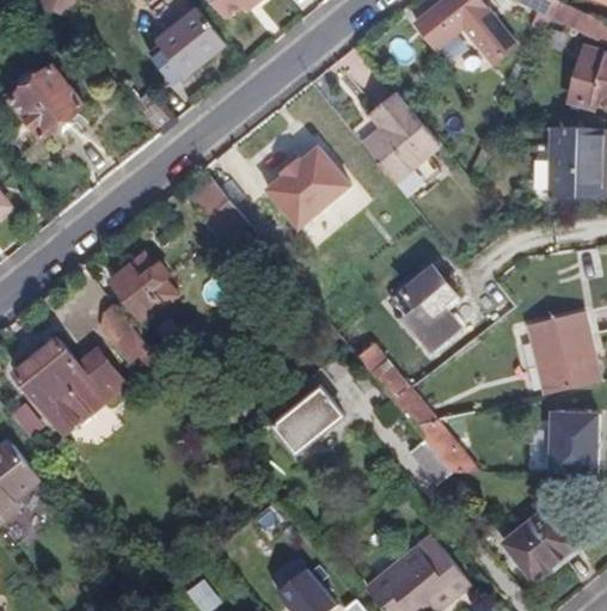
[(38,0),(37,6),(66,16),(71,0),(38,0)]
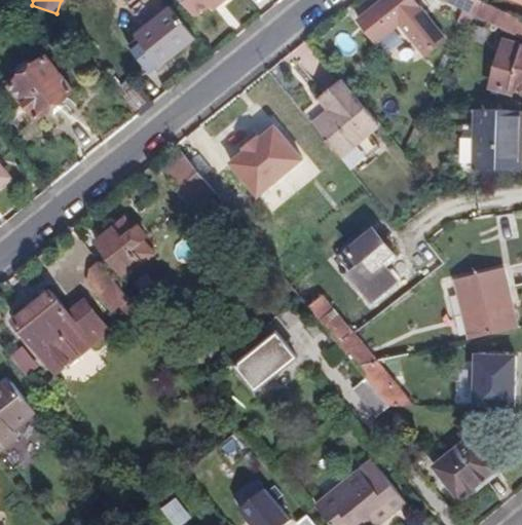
[(182,0),(194,15),(210,3),(213,0),(221,0),(182,0)]
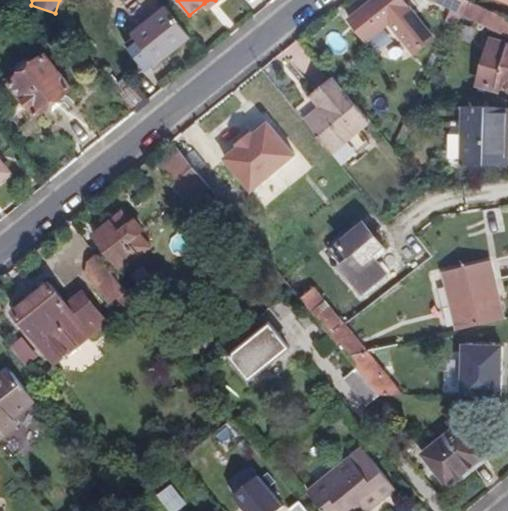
[(430,36),(401,0),(370,0),(347,19),(364,39),(387,22),(411,50),(430,36)]
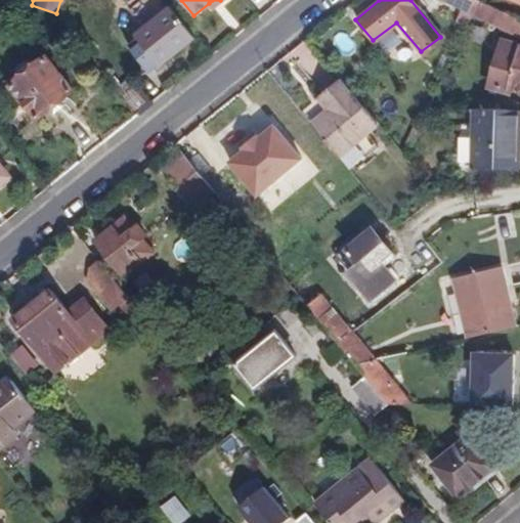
[(442,0),(458,7),(452,18),(465,24),(471,13),(477,0),(442,0)]
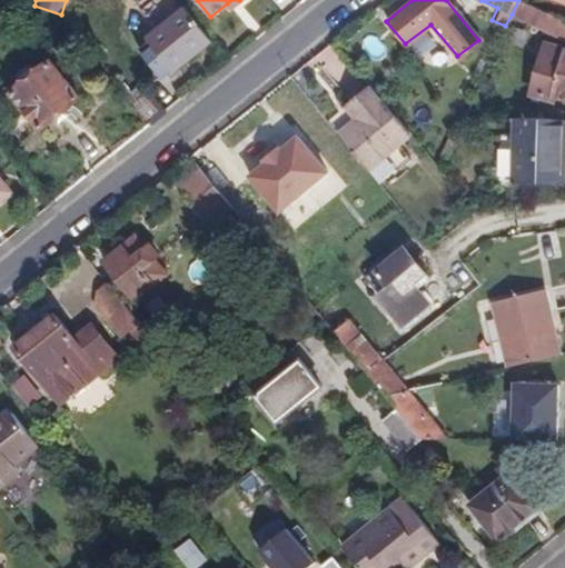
[(564,20),(522,0),(518,0),(512,15),(564,39),(564,20)]
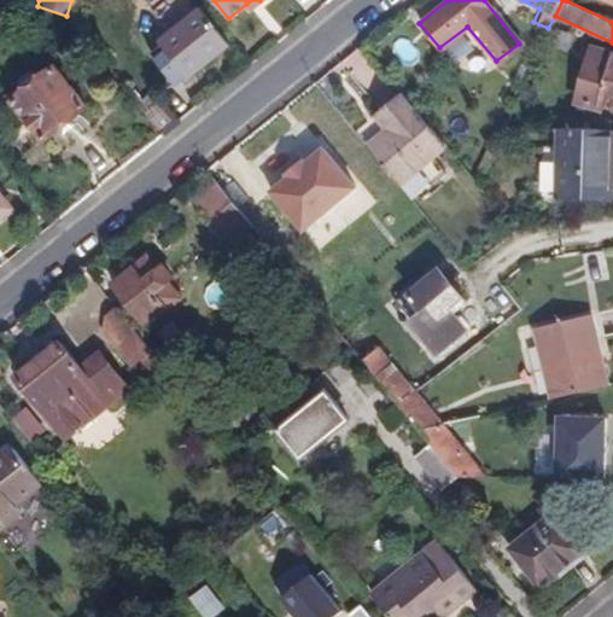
[(229,45),(199,7),(159,39),(159,40),(145,52),(173,87),(188,75),(190,76),(229,45)]
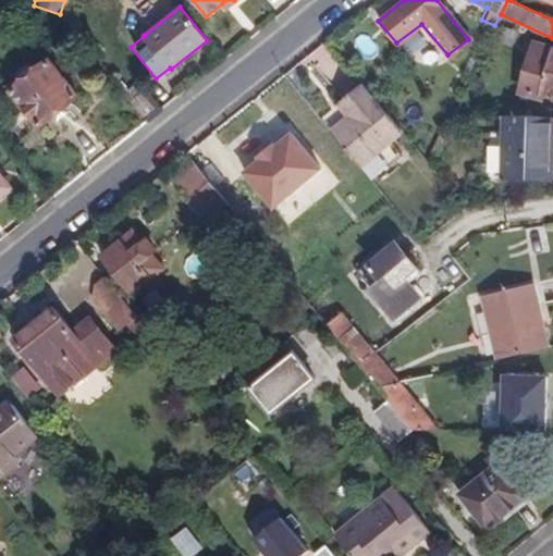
[(529,48),(518,86),(517,90),(539,97),(541,91),(552,95),(552,49),(551,53),(529,48)]
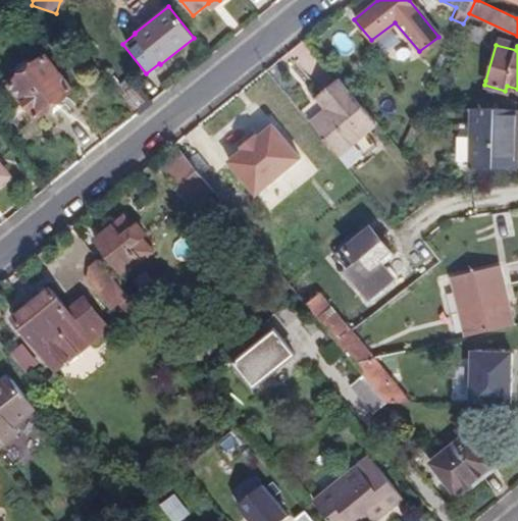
[(20,76),(8,86),(33,116),(70,88),(46,56),(33,66),(28,60),(16,70),(20,76)]
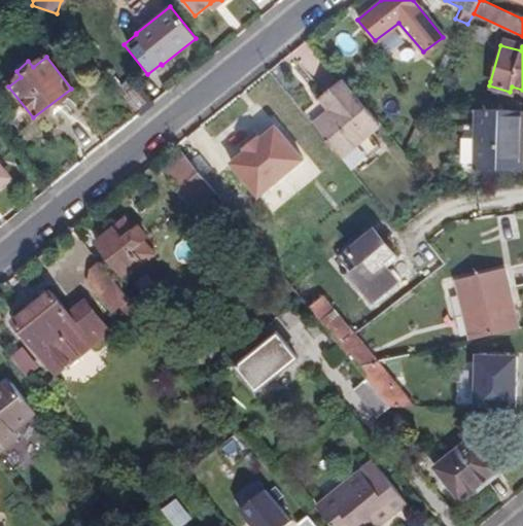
[(329,111),(311,128),(336,158),(376,124),(339,77),(316,96),(329,111)]
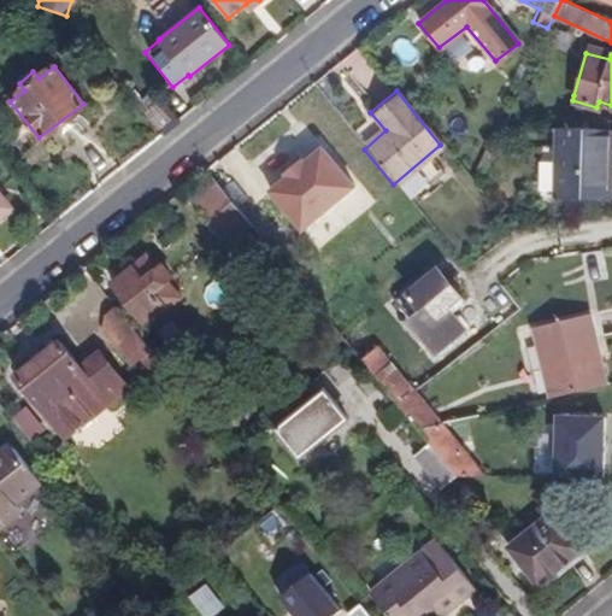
[(39,138),(10,101),(0,110),(0,123),(23,151),(39,138)]
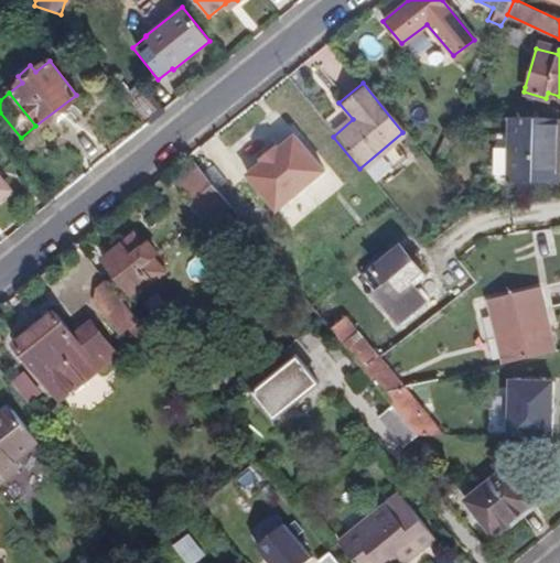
[(559,116),(506,116),(505,179),(559,179),(559,116)]
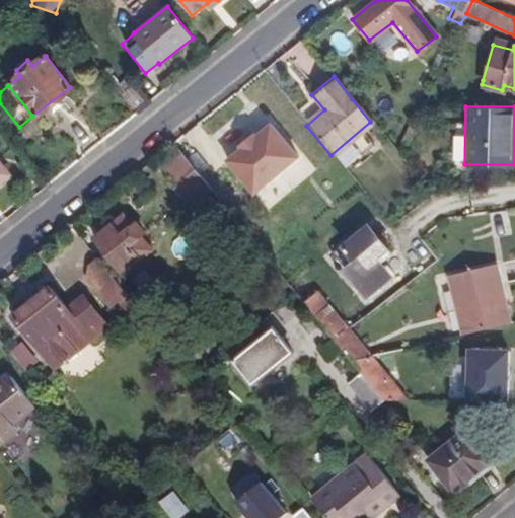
[(239,203),(295,157),(268,124),(253,136),(251,134),(233,149),(234,151),(212,169),(239,203)]
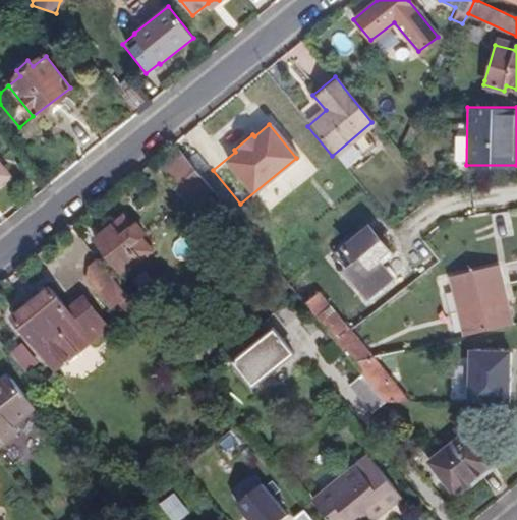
[(178,151),(159,167),(190,205),(210,188),(178,151)]
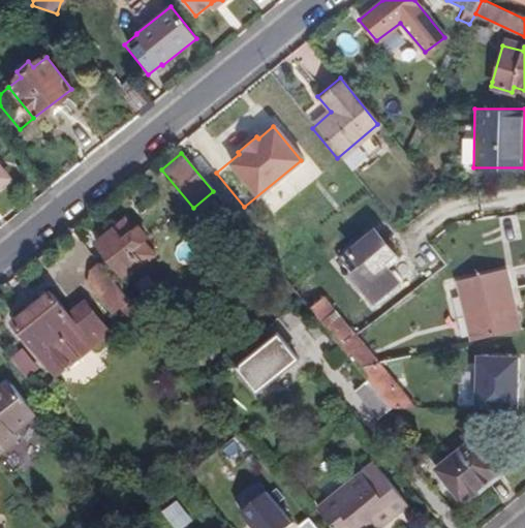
[(133,233),(124,220),(95,243),(121,275),(134,264),(136,265),(150,253),(141,244),(146,239),(136,229),(133,233)]
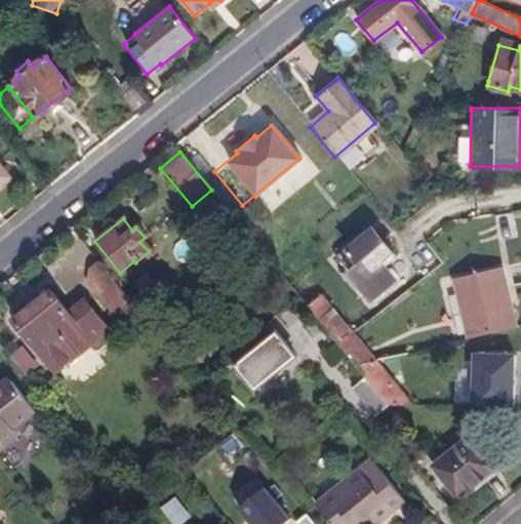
[(394,263),(367,230),(342,249),(351,262),(342,269),(353,283),(363,275),(370,284),(377,286),(383,281),(382,273),(394,263)]
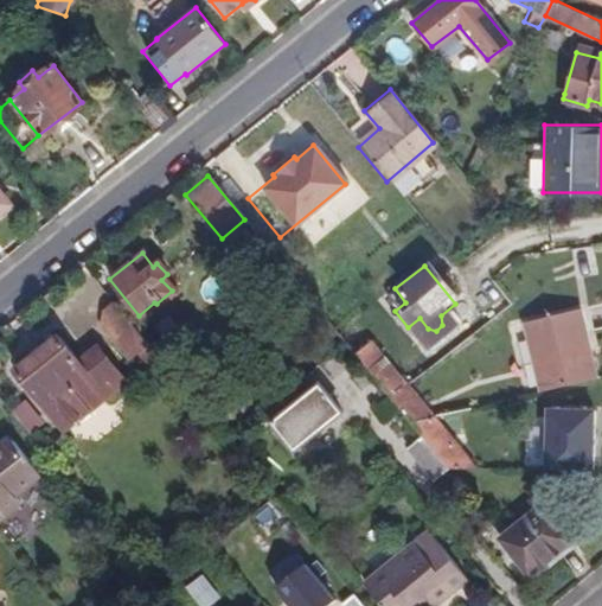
[(542,391),(594,378),(577,310),(524,323),(542,391)]
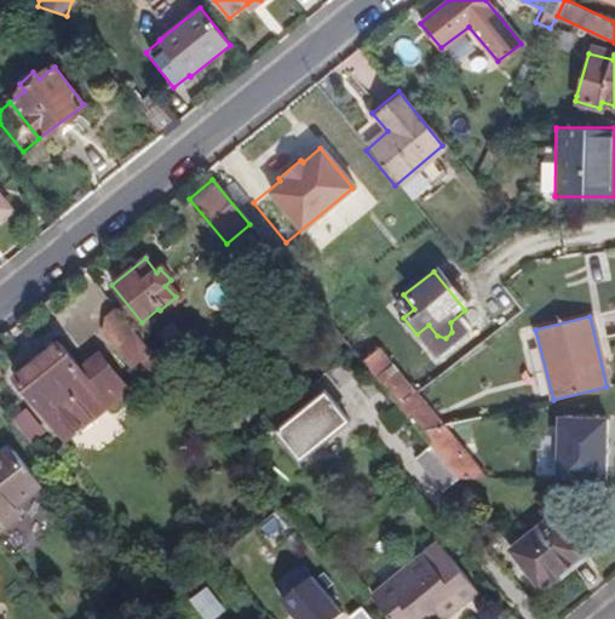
[(161,362),(134,328),(121,338),(148,372),(161,362)]
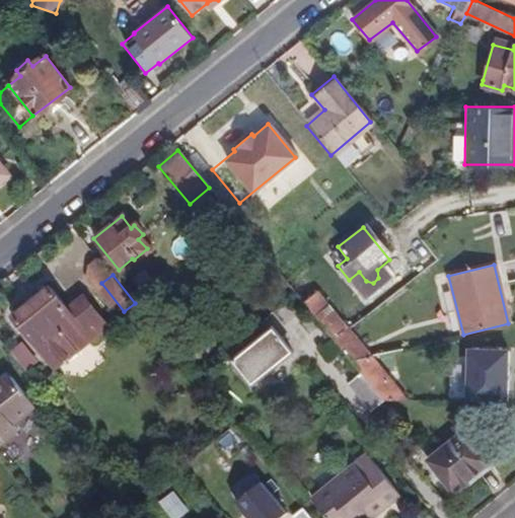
[(11,314),(56,369),(106,326),(84,297),(68,310),(48,284),(11,314)]
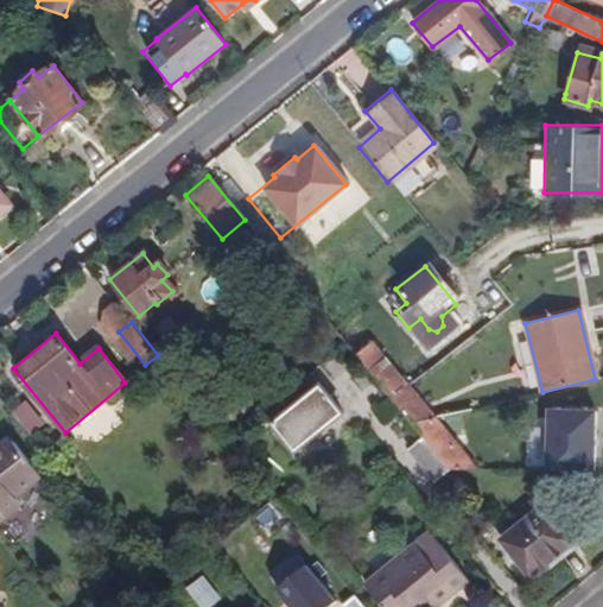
[(392,399),(406,387),(370,343),(356,355),(392,399)]
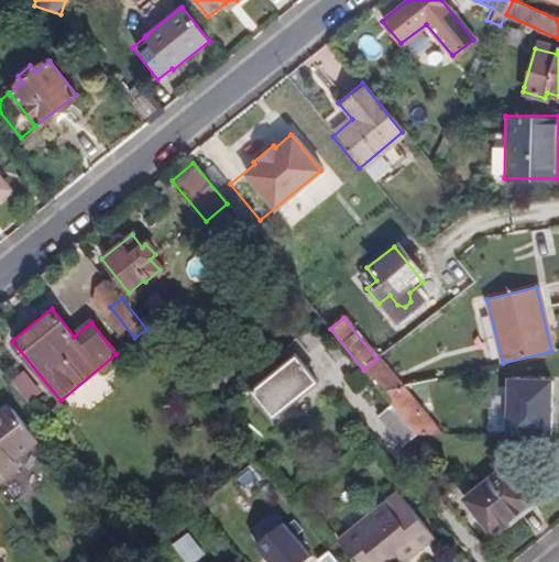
[(283,345),(241,379),(274,419),(318,383),(295,356),(293,357),(283,345)]
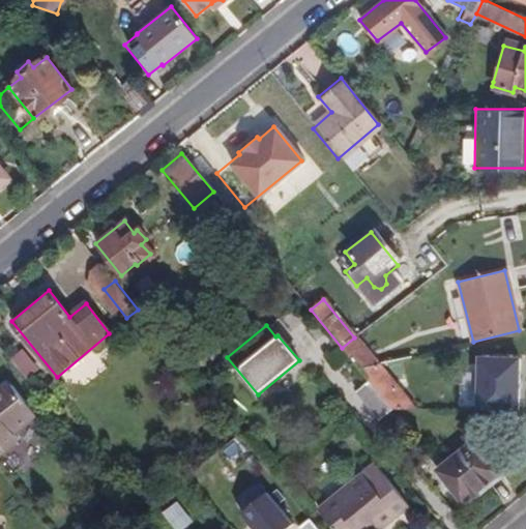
[(359,369),(377,364),(354,338),(342,348),(359,369)]
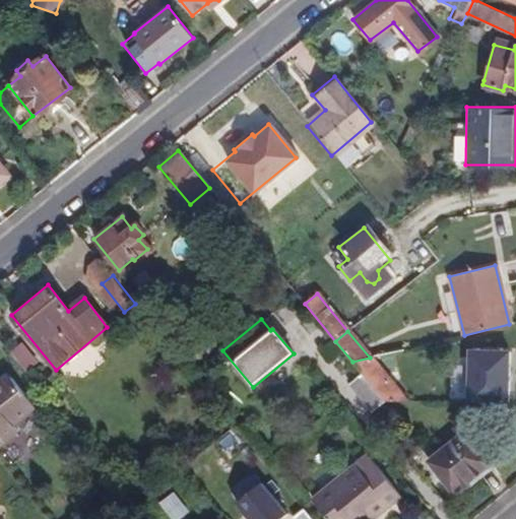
[(464,404),(506,405),(507,352),(465,350),(464,404)]
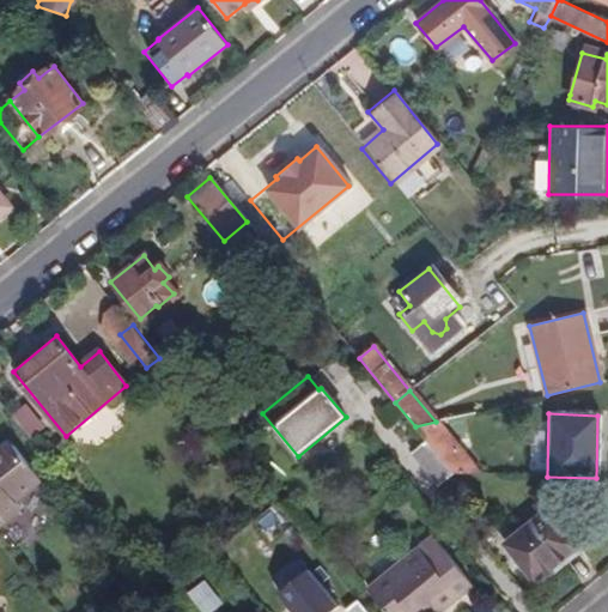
[(479,476),(436,422),(415,426),(425,438),(454,474),(479,476)]
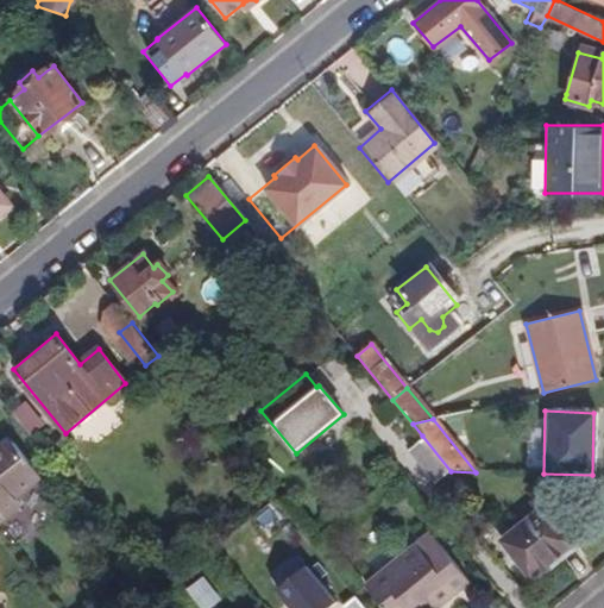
[(0,518),(18,503),(12,496),(38,475),(6,436),(0,440),(0,518)]
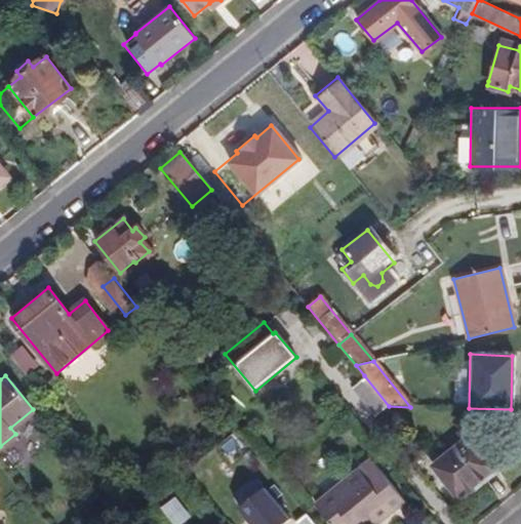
[(389,406),(364,375),(351,387),(375,416),(389,406)]
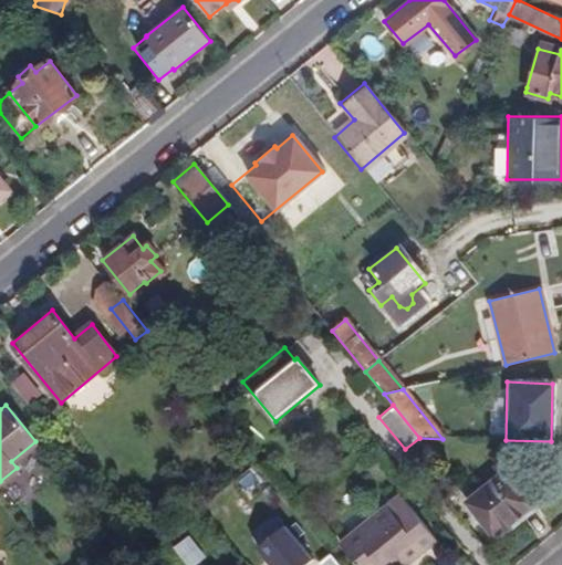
[(532,503),(507,471),(467,502),(492,534),(532,503)]
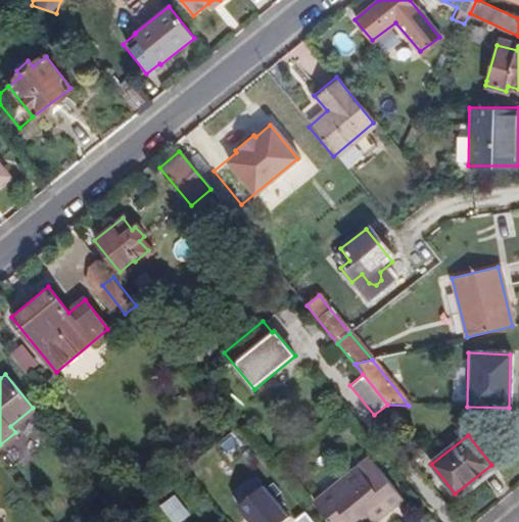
[(357,521),(366,514),(371,521),(375,521),(402,500),(368,457),(312,503),(327,521),(357,521)]
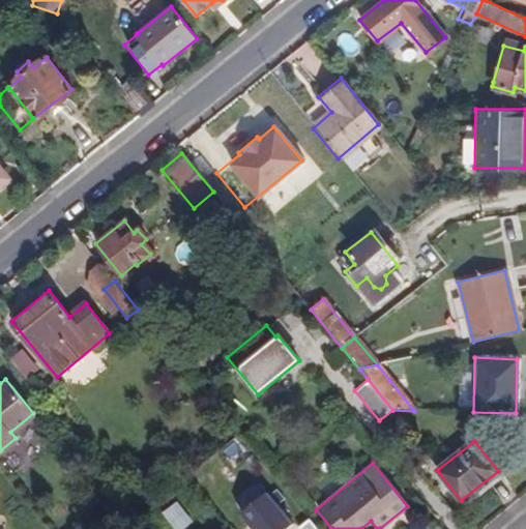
[(253,479),(231,499),(240,509),(263,490),(253,479)]
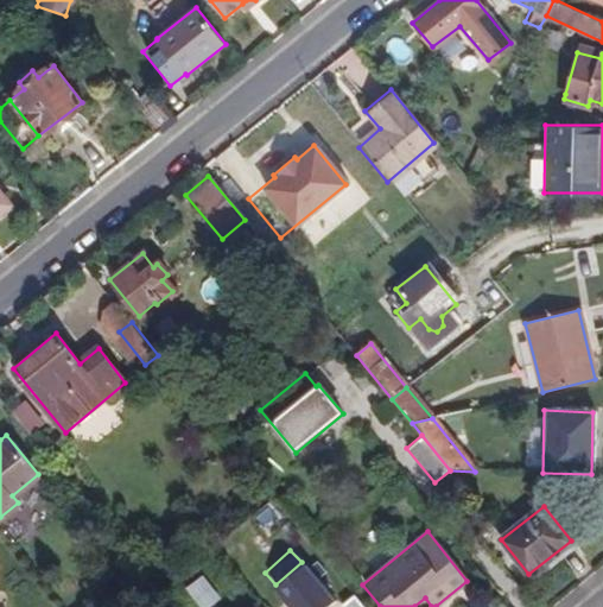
[(290,606),(327,606),(334,601),(304,564),(274,588),(290,606)]
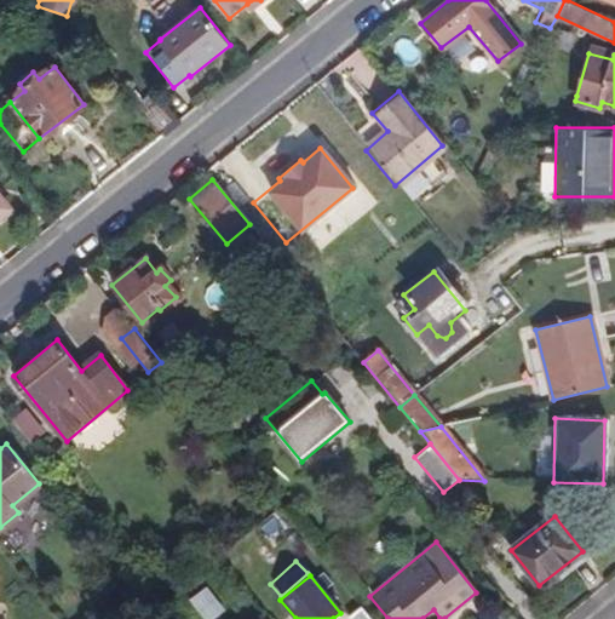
[(207,584),(188,597),(201,618),(210,618),(224,609),(207,584)]
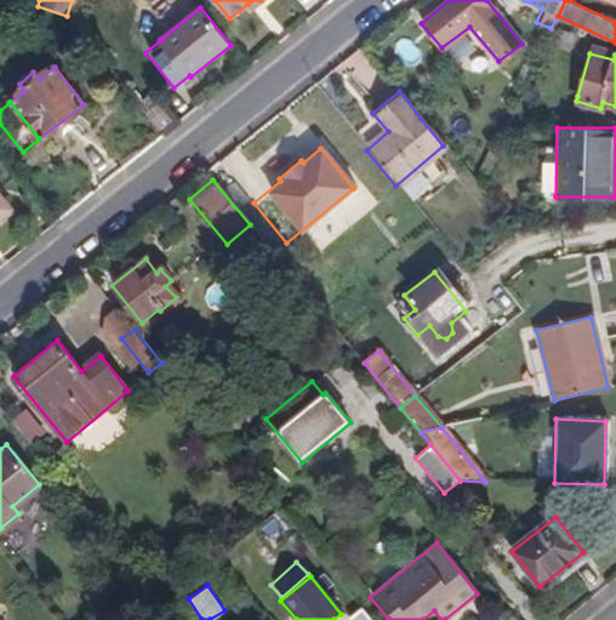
[(348,618),(349,619),(370,619),(360,608),(348,618)]
